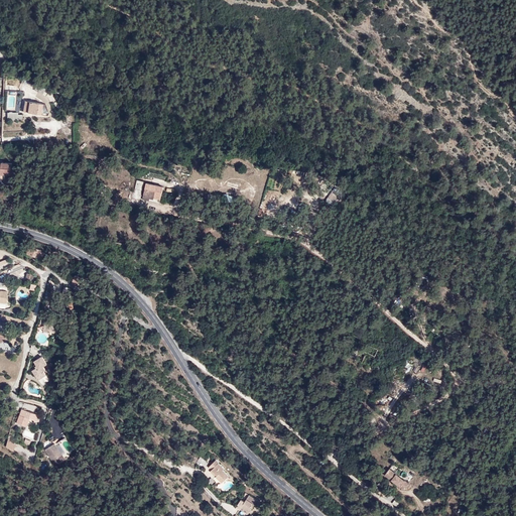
[(35,88),(36,85),(24,80),(23,83),(35,88)]
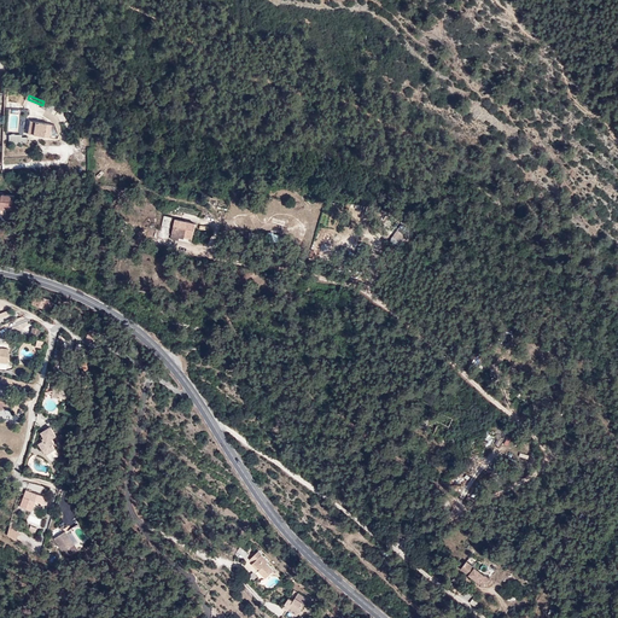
[(44,101),(42,105),(41,106),(45,109),(45,110),(51,112),(53,105),(47,103),(44,101)]
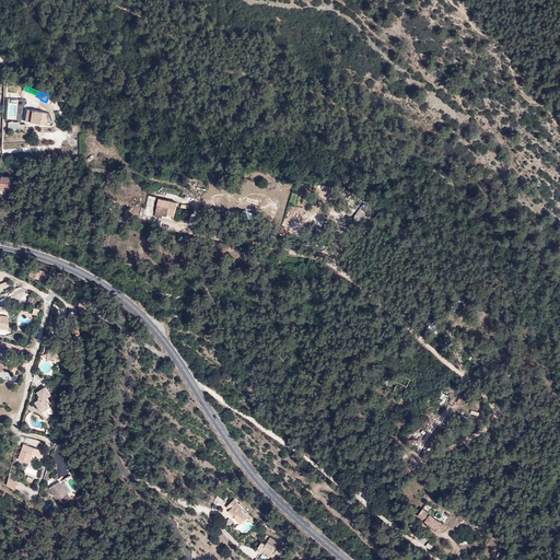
[(49,114),(27,111),(26,121),(53,126),(54,124),(49,114)]
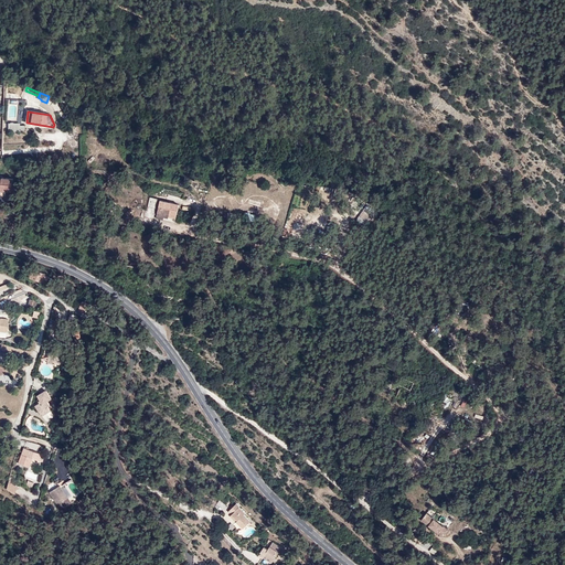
[(0,191),(1,192),(2,191),(13,192),(14,179),(3,178),(2,180),(0,179),(0,191)]
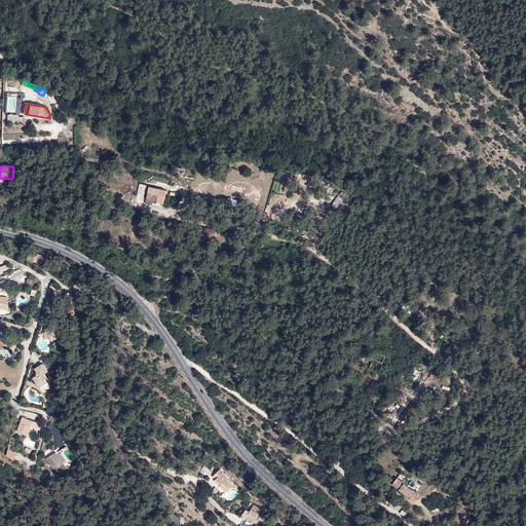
[(166,190),(150,186),(147,198),(153,199),(153,201),(156,202),(157,200),(157,199),(159,199),(159,201),(164,202),(166,190)]
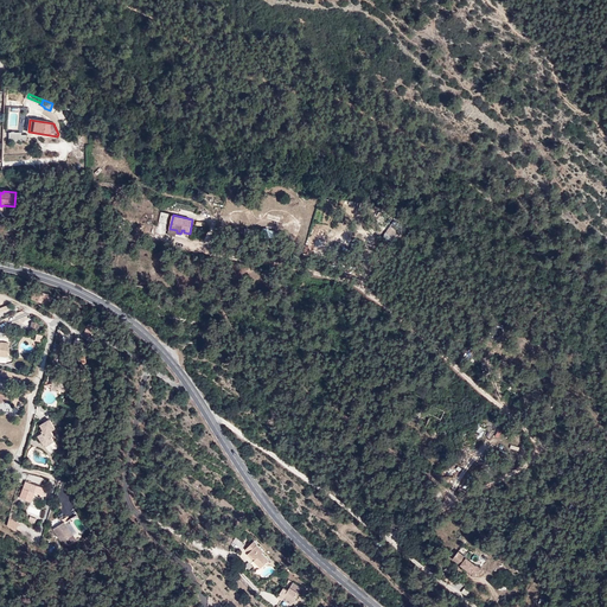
[(0,223),(0,231),(8,234),(11,225),(0,223)]
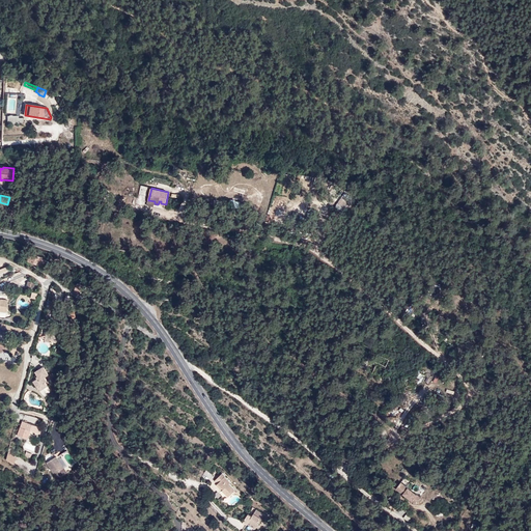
[(341,198),(334,207),(340,213),(347,203),(341,198)]
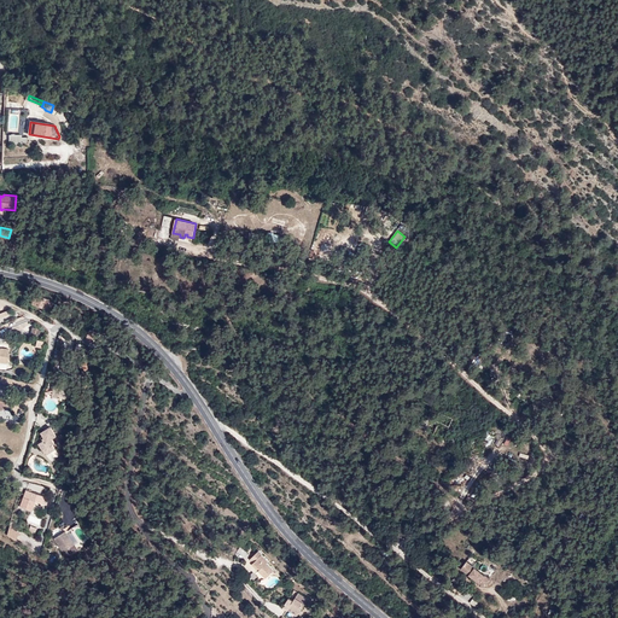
[(52,299),(47,297),(46,301),(42,299),(38,298),(35,305),(48,310),(51,305),(54,307),(57,302),(52,301),(52,299)]
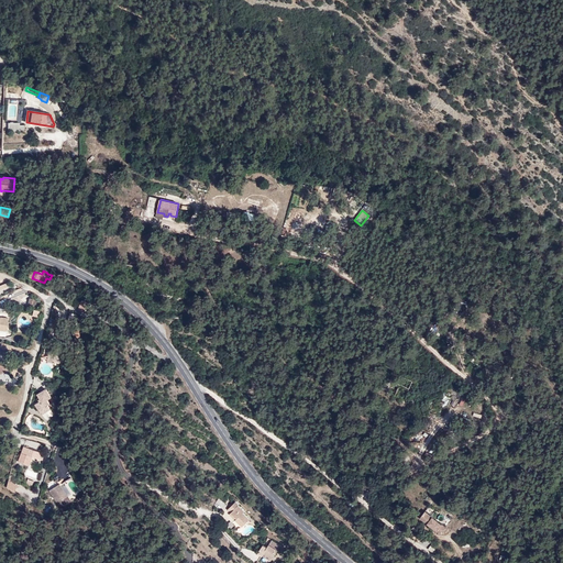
[(8,283),(0,284),(0,291),(10,289),(8,283)]
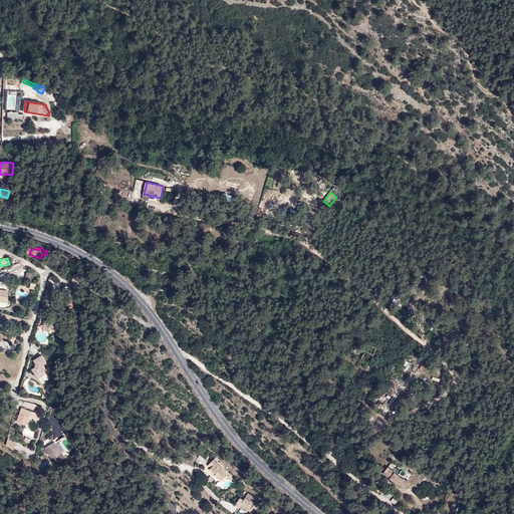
[(25,279),(32,280),(33,272),(26,271),(25,279)]
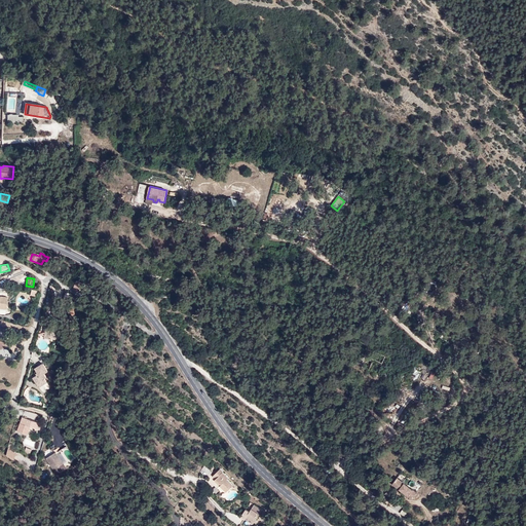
[(76,289),(81,292),(84,285),(79,282),(76,289)]
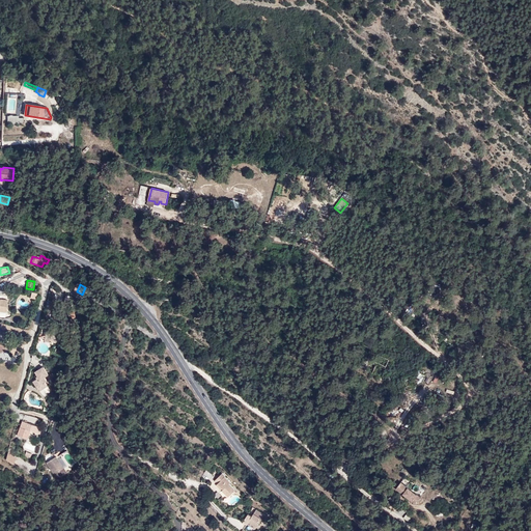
[(49,300),(56,301),(58,291),(51,290),(49,300)]
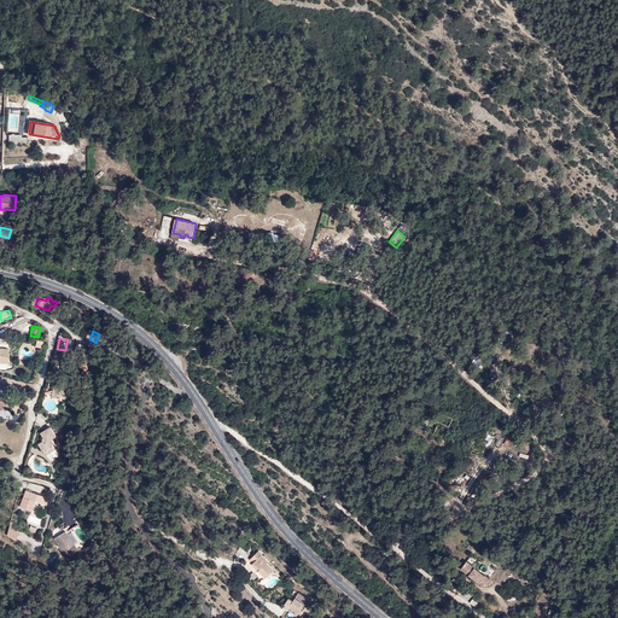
[(54,380),(53,396),(70,397),(71,382),(54,380)]
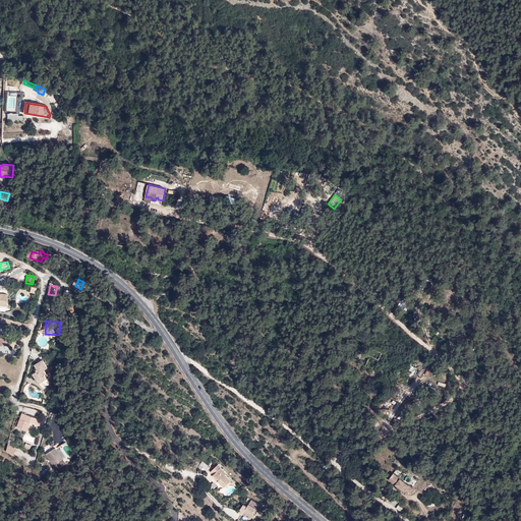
[(44,357),(34,362),(38,368),(33,371),(39,382),(49,375),(45,367),(48,365),(44,357)]
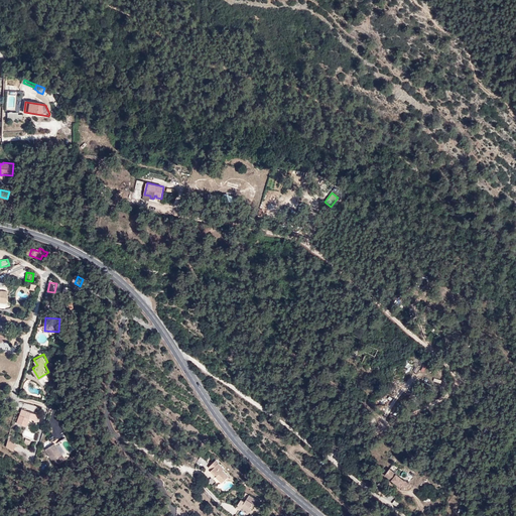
[(21,406),(16,422),(27,426),(28,421),(37,424),(41,413),(21,406)]
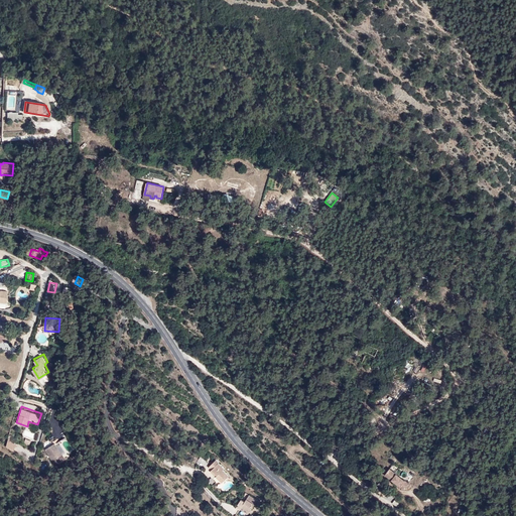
[(8,439),(4,446),(12,450),(16,443),(8,439)]
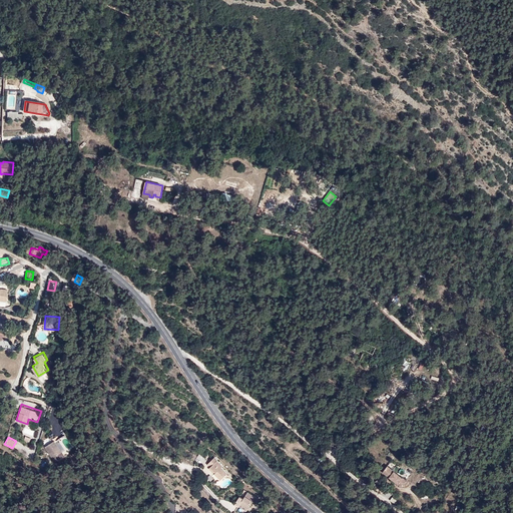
[(54,439),(44,447),(55,462),(65,454),(54,439)]
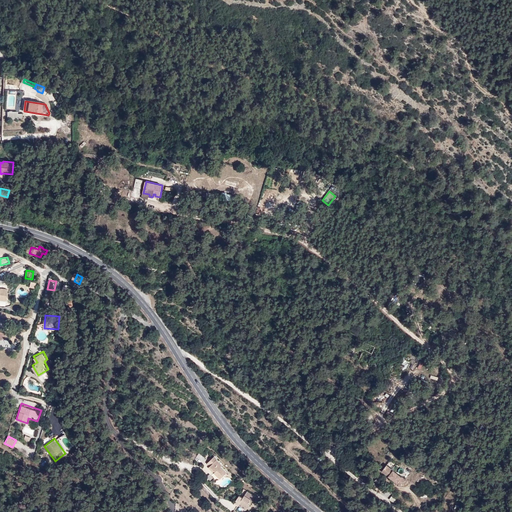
[(214,454),(205,463),(220,478),(229,469),(214,454)]
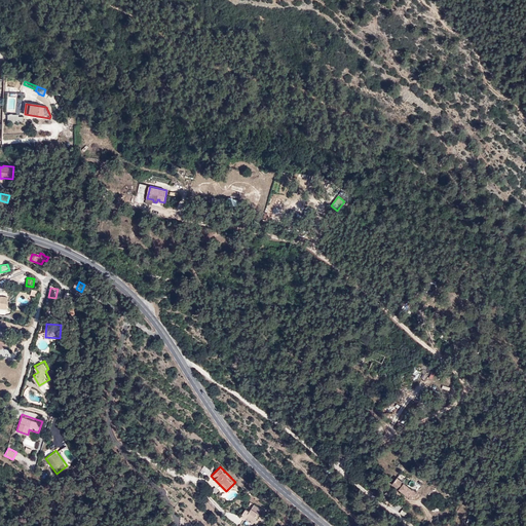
[(395,484),(413,497),(417,492),(399,478),(395,484)]
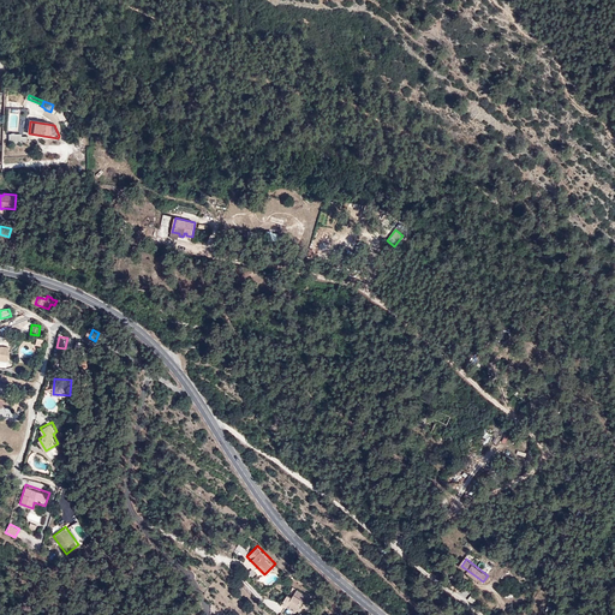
[(297,587),(292,595),(288,592),(281,603),(297,611),(308,593),(297,587)]
